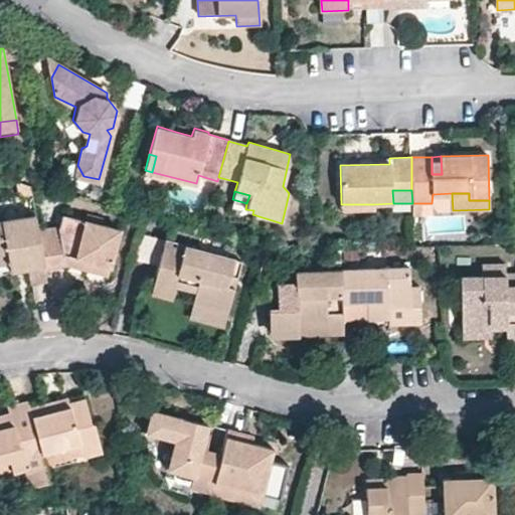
[(66,265),(65,255),(110,267),(121,231),(63,216),(58,229),(39,232),(43,266),(44,269),(66,265)]
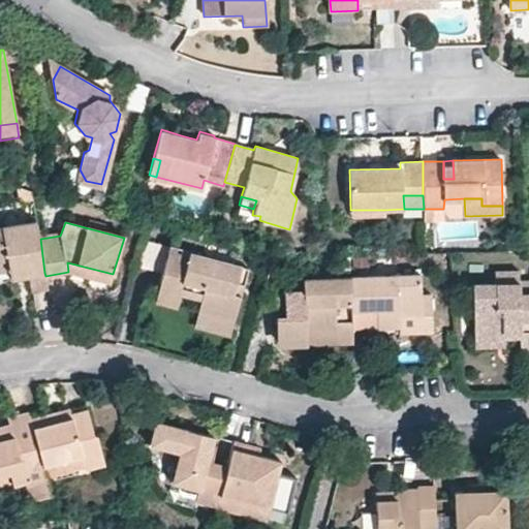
[(0,272),(8,271),(24,269),(26,276),(44,273),(40,239),(37,223),(0,229),(0,272)]
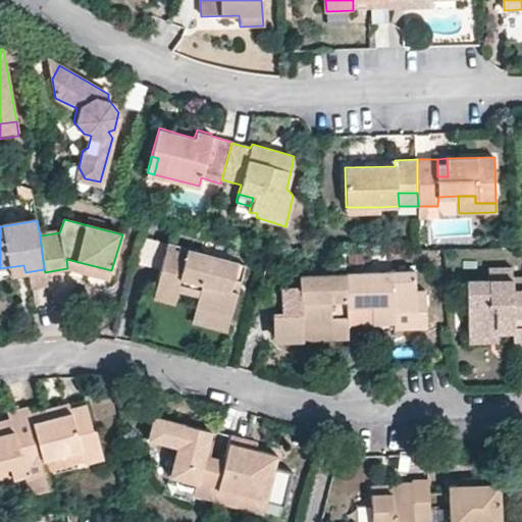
[(164,285),(185,291),(199,294),(196,308),(230,317),(238,291),(229,289),(236,263),(174,249),(164,285)]
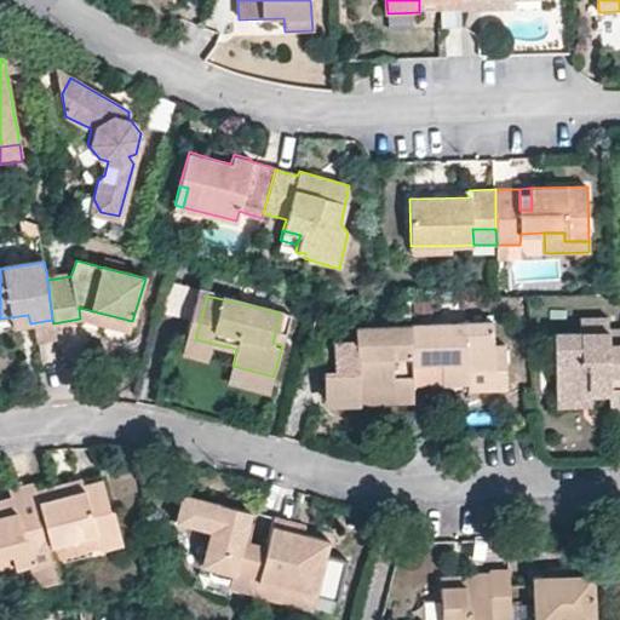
[(79,308),(80,319),(130,331),(132,321),(79,308)]
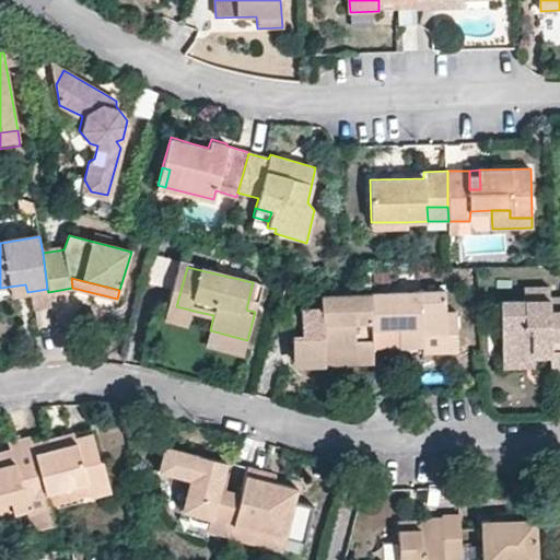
[(246,310),(255,312),(261,284),(253,282),(246,310)]
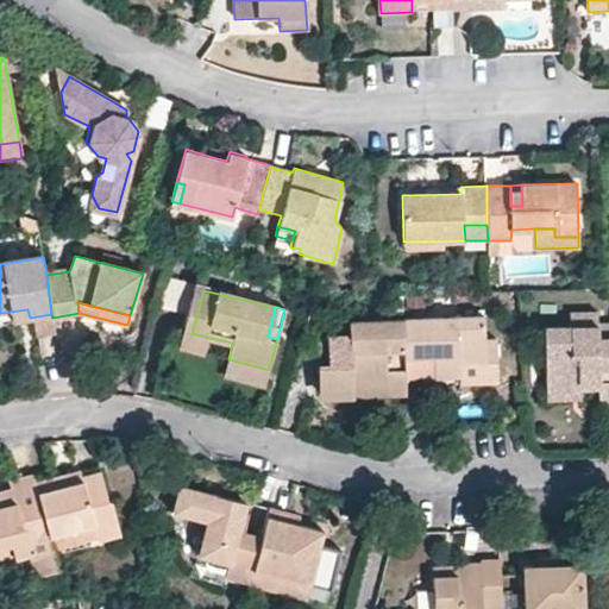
[(30,318),(27,309),(10,312),(12,321),(30,318)]
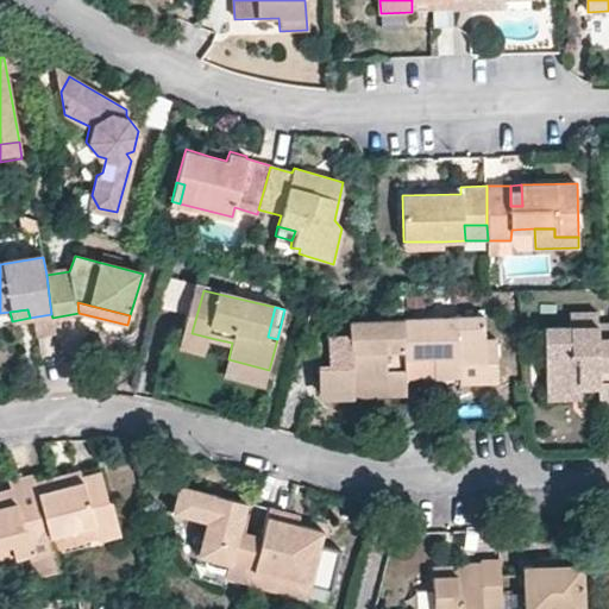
[(608,337),(598,338),(597,314),(572,314),(572,330),(546,331),(548,385),(582,385),(598,384),(600,399),(608,397),(608,337)]
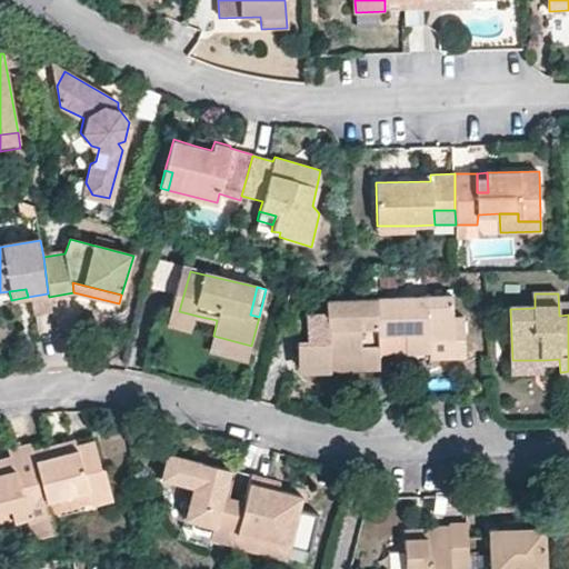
[(379,337),(403,337),(426,336),(426,342),(449,341),(453,341),(451,298),(377,300),(379,337)]
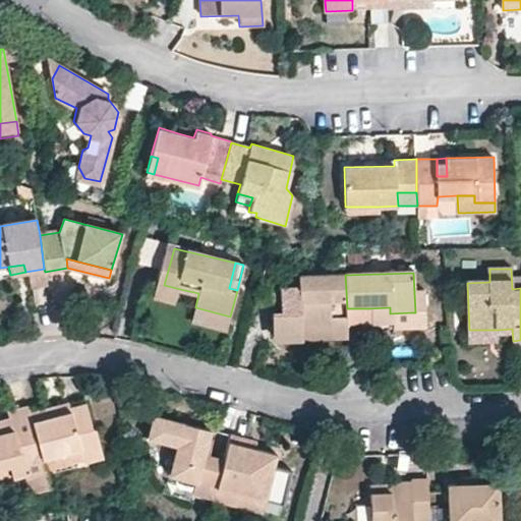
[(299,335),(300,324),(347,323),(347,308),(345,275),(298,276),(298,303),(283,303),(283,314),(275,313),(276,335),(299,335)]
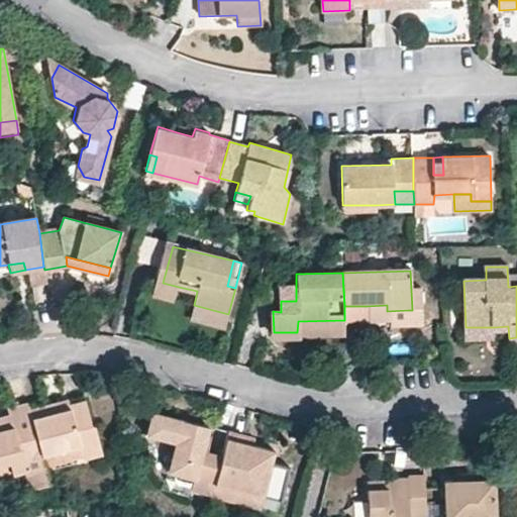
[(180,300),(183,288),(163,283),(160,295),(180,300)]
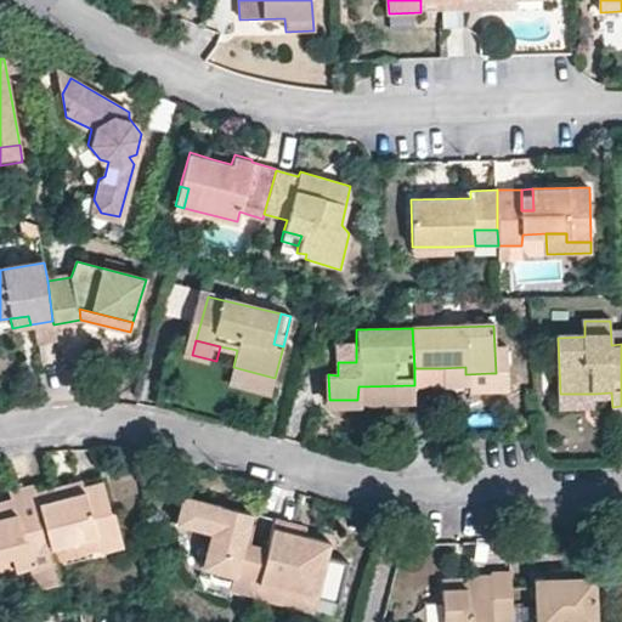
[(270,391),(275,378),(233,367),(230,380),(270,391)]
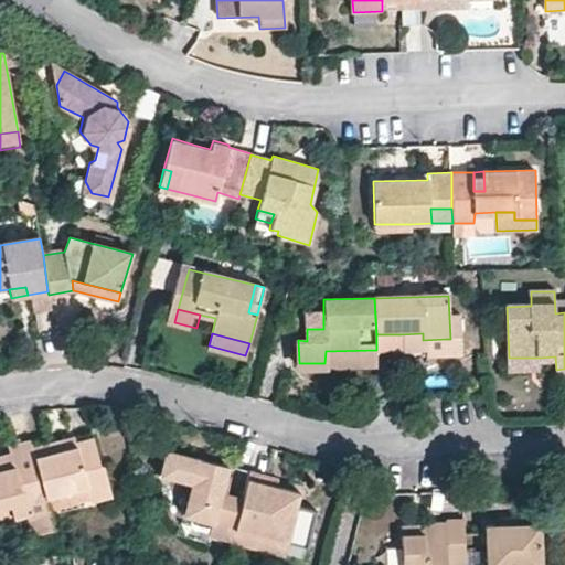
[(423,340),(423,333),(401,334),(402,351),(423,350),(423,340)]
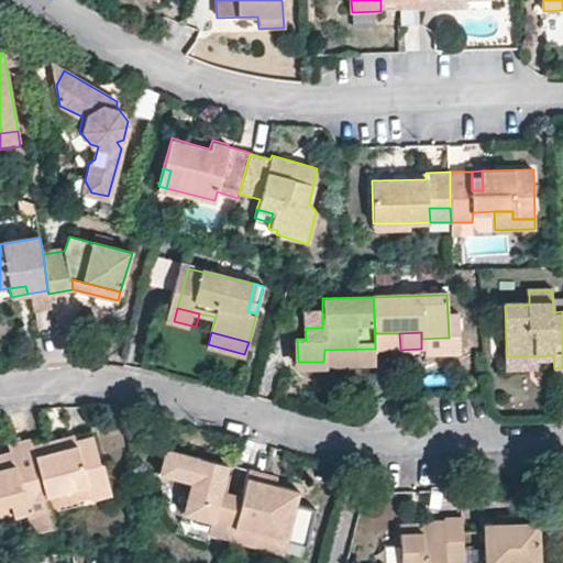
[(323,362),(324,365),(375,364),(375,349),(324,350),(323,362)]
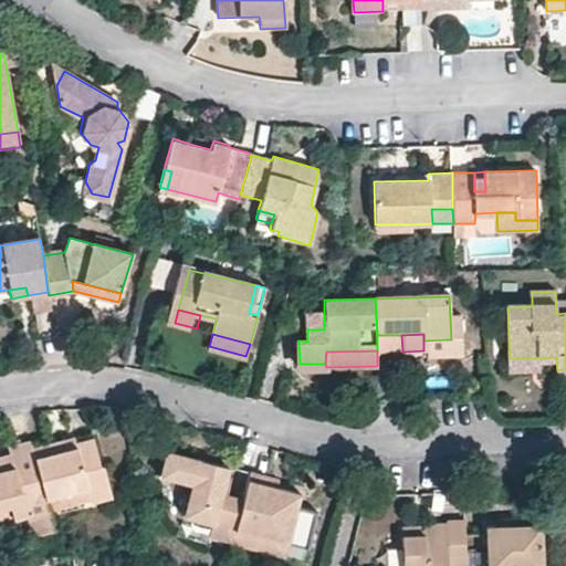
[(510,358),(510,375),(541,374),(541,358),(510,358)]
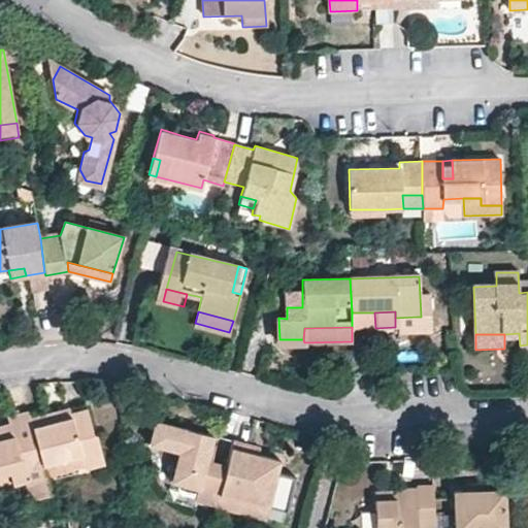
[(31,419),(43,463),(79,453),(83,465),(83,467),(84,470),(103,465),(96,435),(93,435),(87,409),(71,414),(72,419),(52,424),(48,416),(31,419)]
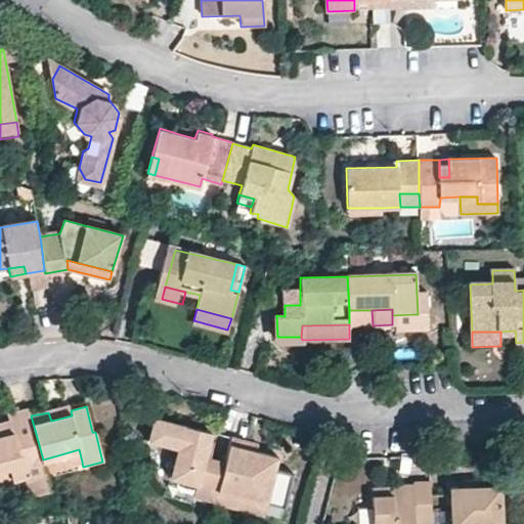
[(71,410),(70,407),(48,412),(51,421),(72,416),(71,410)]
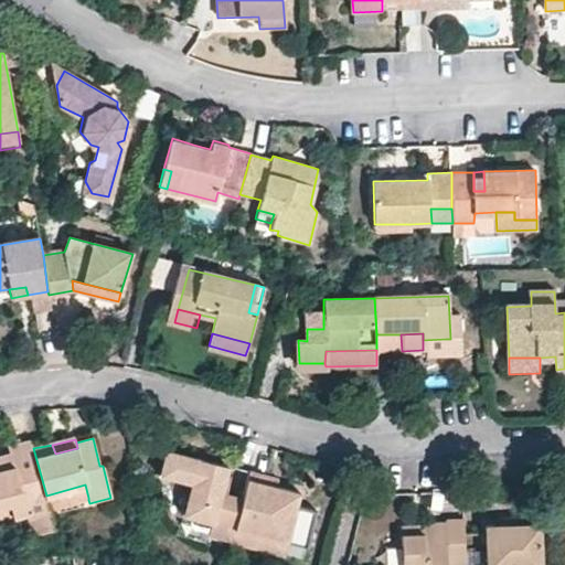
[(0,508),(9,505),(12,518),(28,513),(34,537),(55,532),(50,510),(49,508),(46,496),(33,448),(31,441),(8,447),(10,455),(11,461),(0,464),(0,508)]
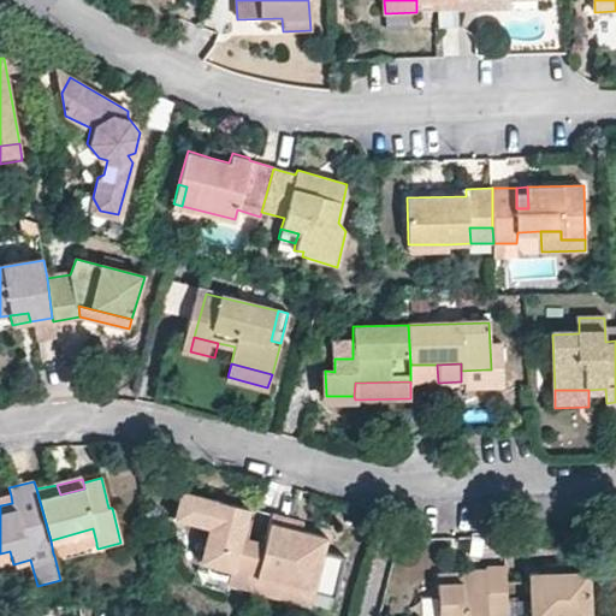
[(265,542),(247,538),(238,537),(243,520),(244,508),(178,491),(172,519),(208,528),(199,562),(230,570),(226,584),(252,592),(265,542)]
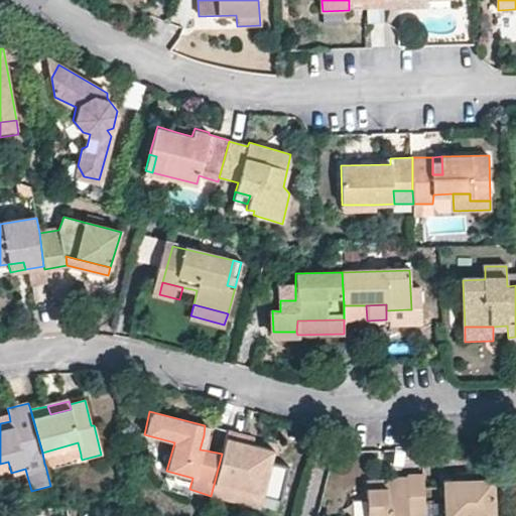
[(10,421),(9,415),(0,417),(0,421),(0,423),(10,421)]
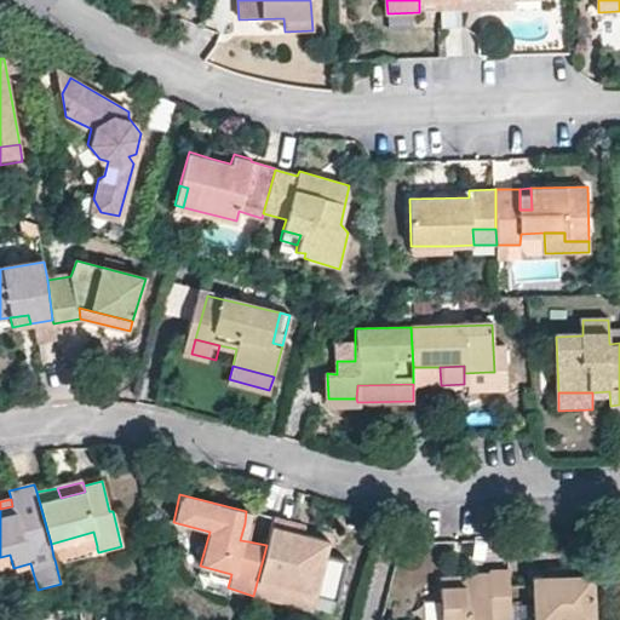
[(281,602),(285,589),(313,596),(334,602),(346,561),(325,556),(327,543),(302,535),(291,533),(293,524),(273,518),(267,545),(253,596),(281,602)]
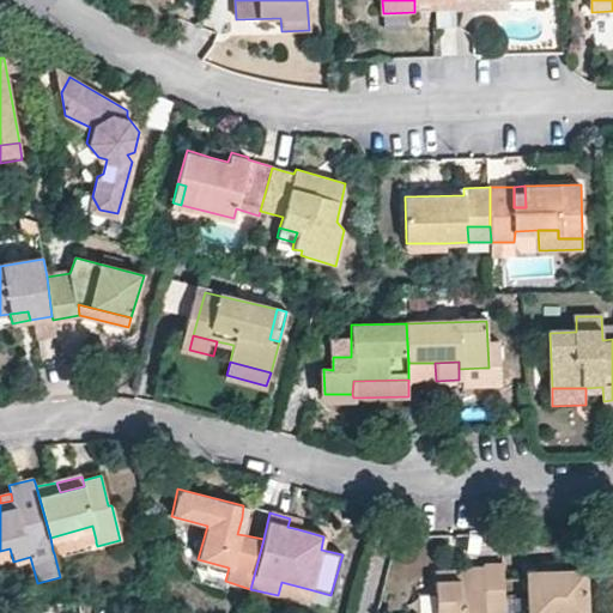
[(249,519),(242,517),(237,534),(246,535),(249,519)]
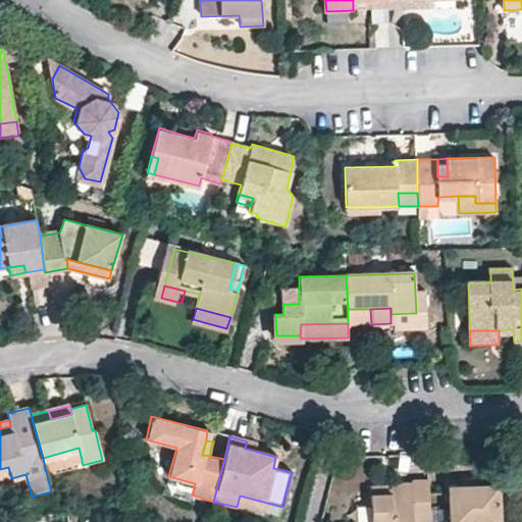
[(247,441),(245,449),(254,451),(256,444),(247,441)]
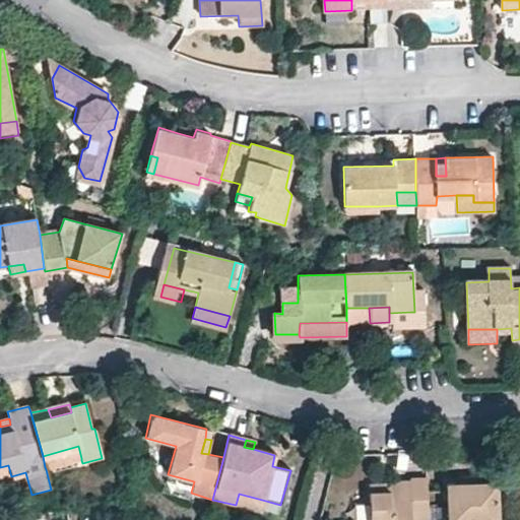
[(43,456),(45,467),(81,458),(78,446),(43,456)]
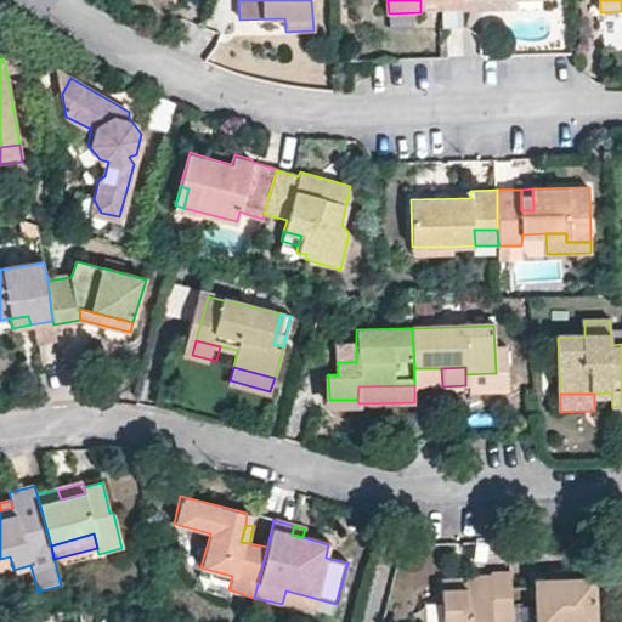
[(0,559),(0,572),(13,570),(10,557),(0,559)]
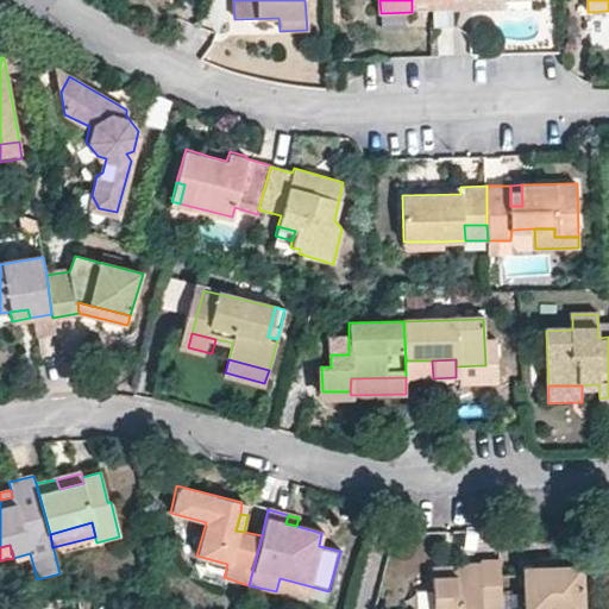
[(564,564),(564,554),(540,556),(540,565),(564,564)]
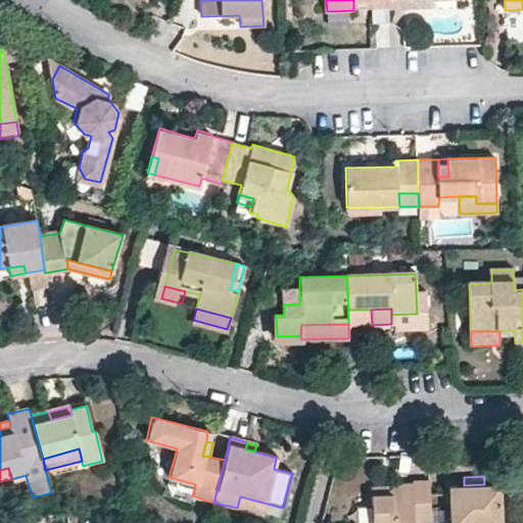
[(412,482),(412,484),(413,508),(414,522),(427,522),(428,522),(428,482),(412,482)]
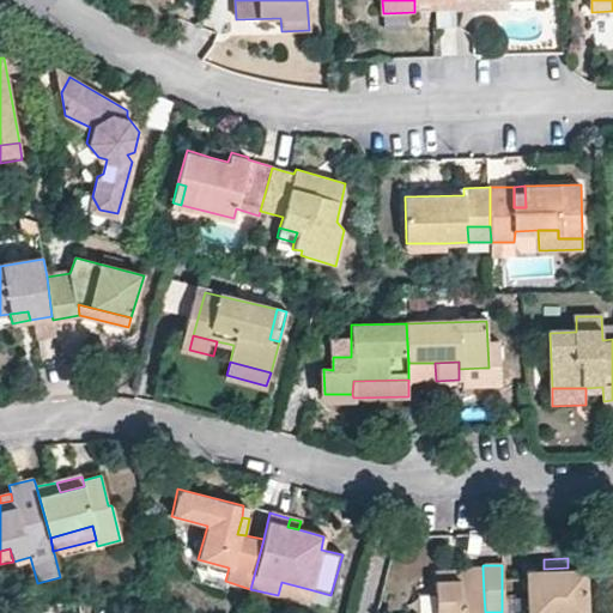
[(459,578),(436,580),(436,612),(485,612),(484,595),(483,568),(459,569),(459,578)]
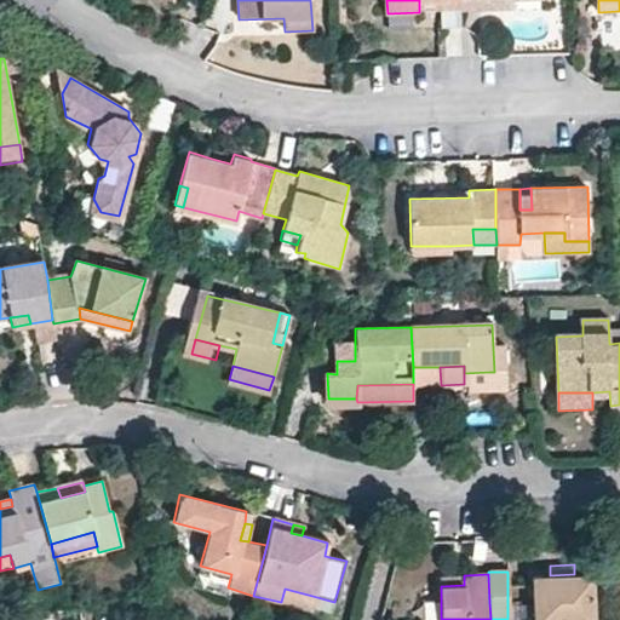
[(534,577),(534,619),(585,619),(595,619),(595,574),(574,574),(550,575),(534,577)]
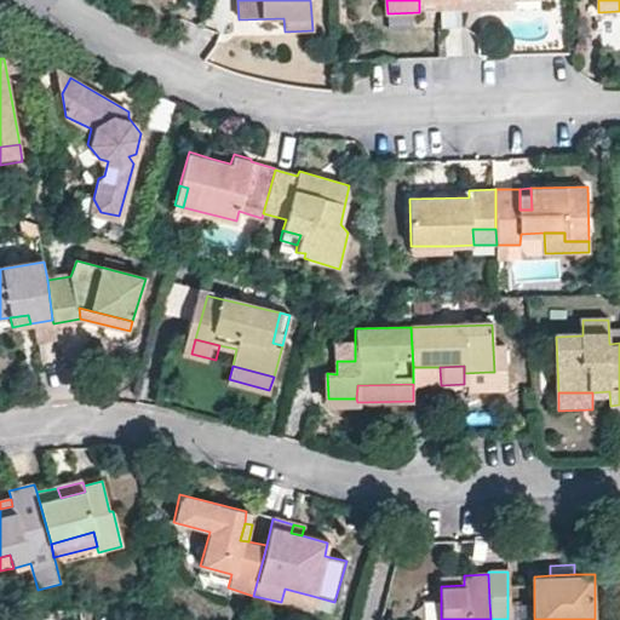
[(441,575),(441,586),(464,585),(464,575),(441,575)]
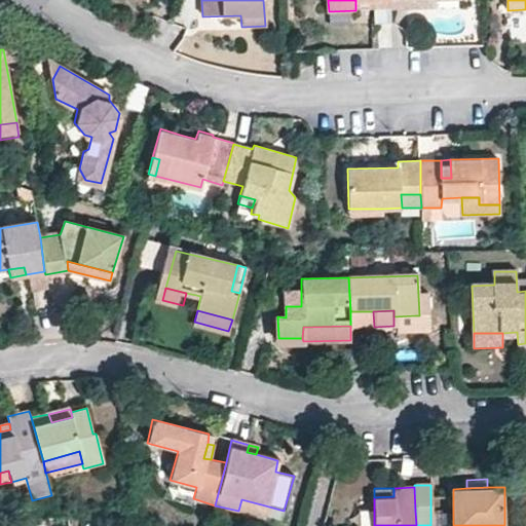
[(241,499),(238,511),(261,517),(265,505),(241,499)]
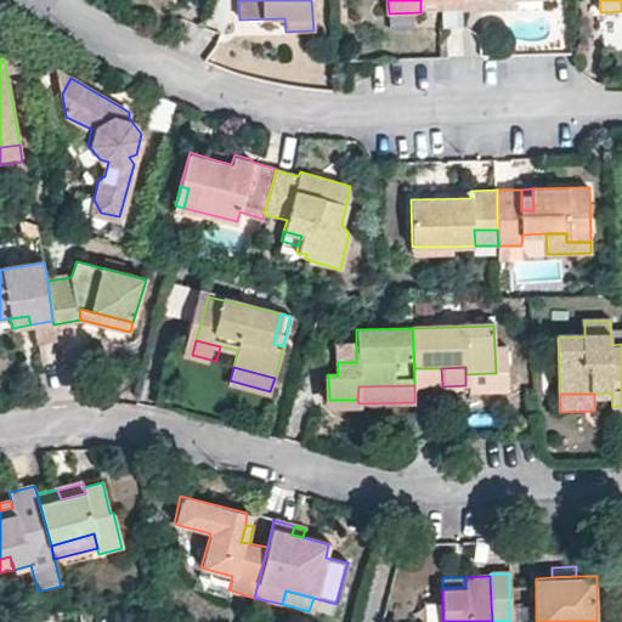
All buildings are outlined.
